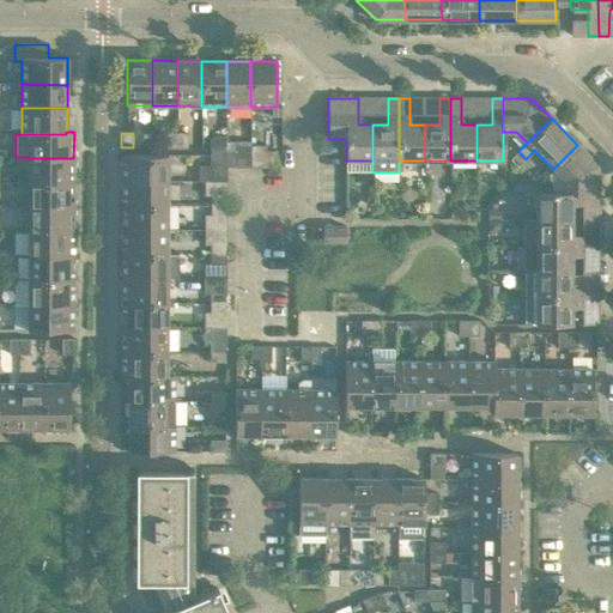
[(167,147),(177,147),(177,133),(167,133),(167,147)]
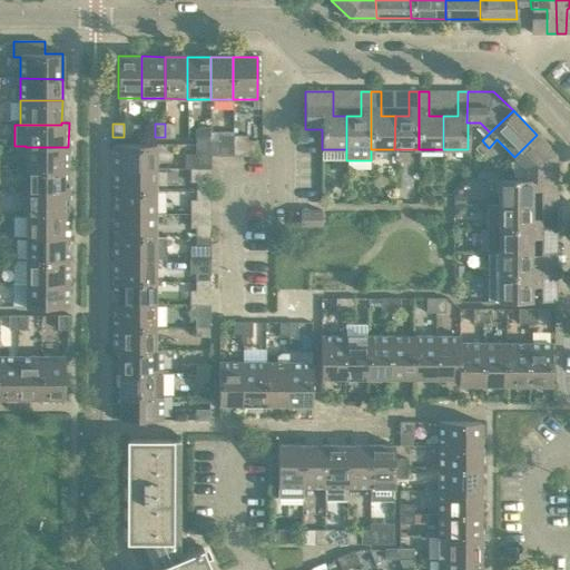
[(165,124),(165,137),(174,137),(174,124),(165,124)]
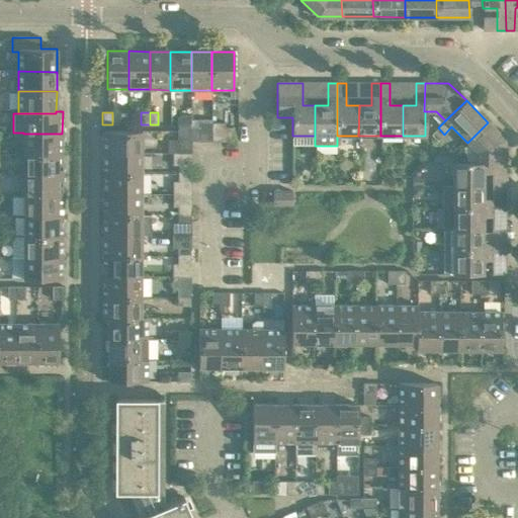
[(477,152),(477,163),(477,164),(505,164),(505,140),(488,122),(467,143),(477,152)]
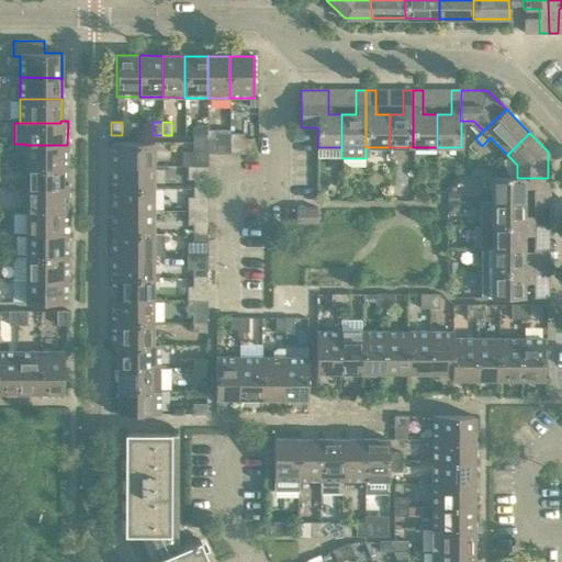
[(192,134),(192,139),(192,144),(206,144),(206,138),(206,134),(192,134)]
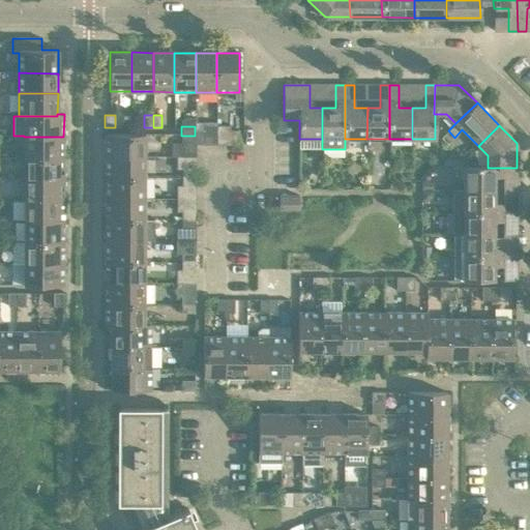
[(195,144),(204,144),(204,130),(195,130),(195,136),(195,144)]
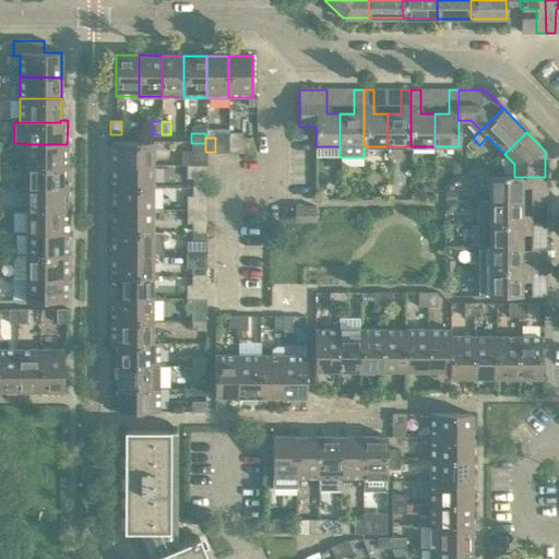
[(241,152),(244,152),(251,152),(251,139),(241,139),(241,152)]
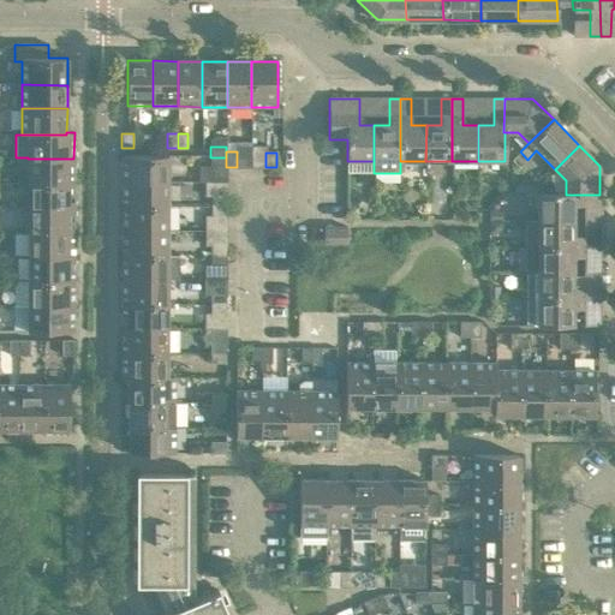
[(123,181),(168,181),(168,155),(123,155),(123,181)]
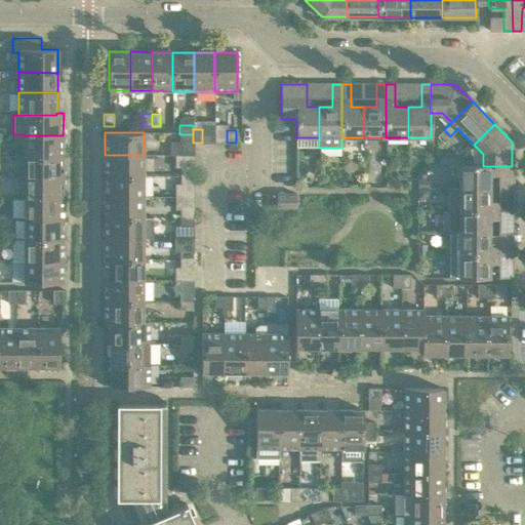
[(179,143),(193,143),(193,134),(179,134),(179,143)]
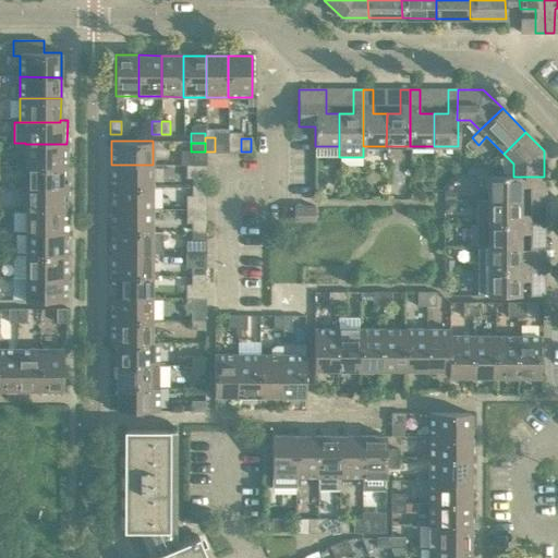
[(25,144),(25,167),(67,167),(67,144),(25,144)]
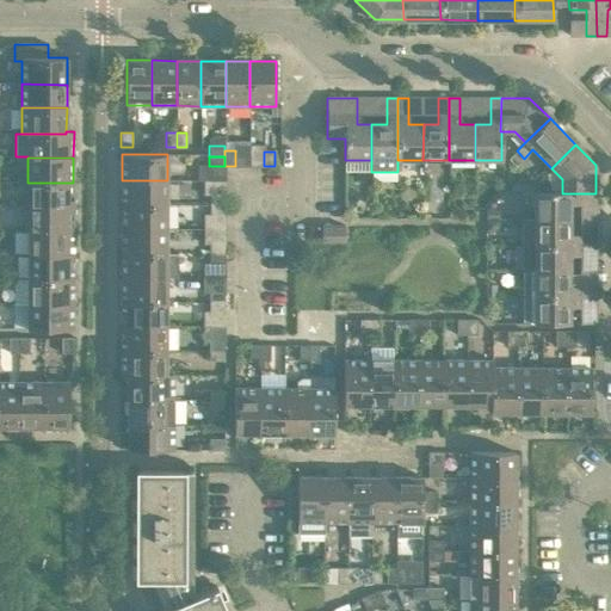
[(166,204),(167,180),(122,180),(121,204),(166,204)]
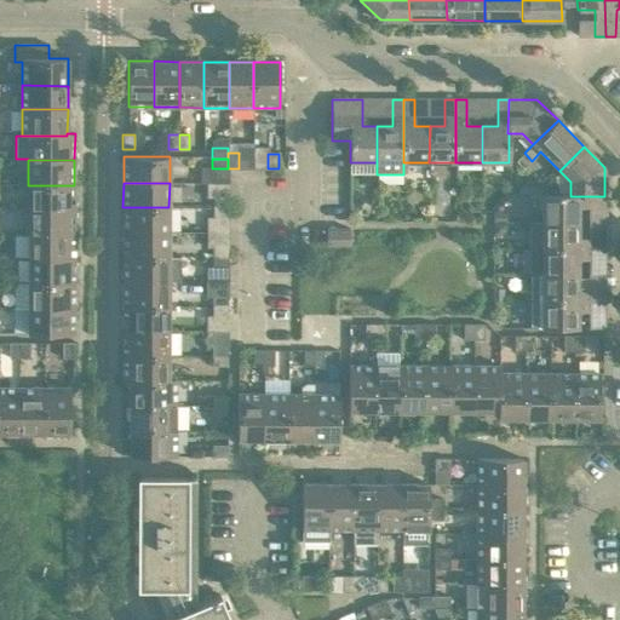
[(28,185),(28,211),(74,211),(74,185),(28,185)]
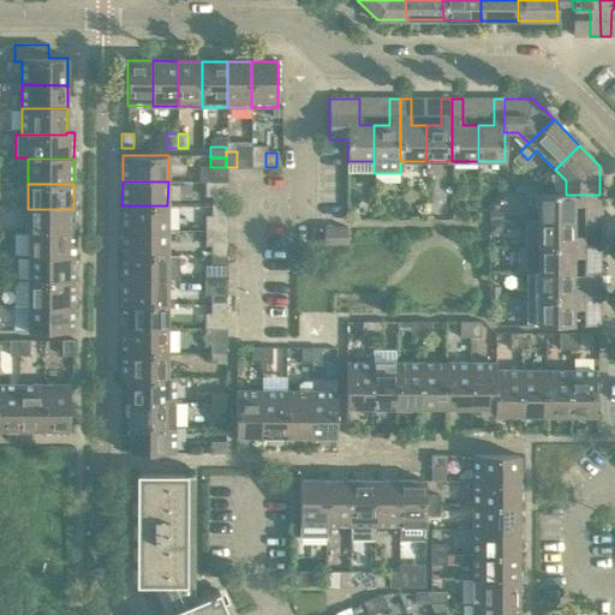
[(537,193),(537,220),(573,220),(573,206),(599,206),(599,195),(566,195),(566,193),(537,193)]
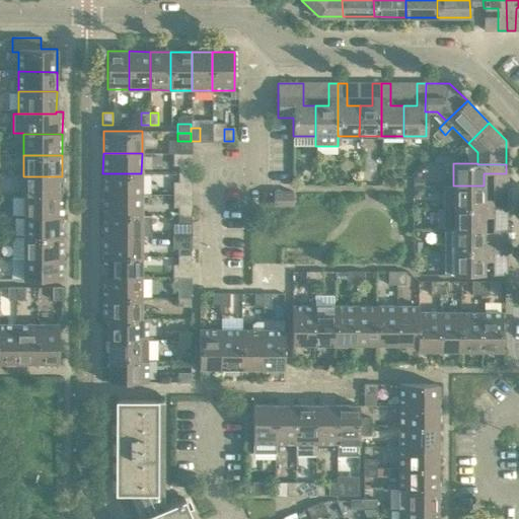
[(178,174),(191,174),(191,165),(178,165),(178,174)]
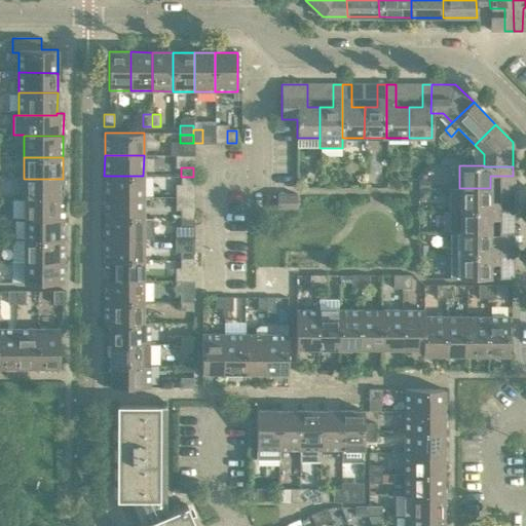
[(143,197),(143,176),(104,176),(104,197),(143,197)]
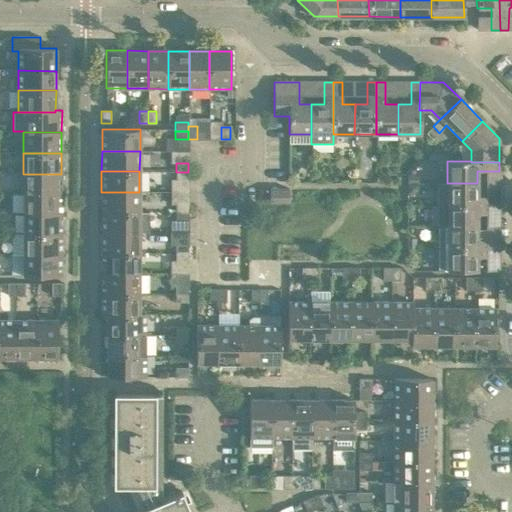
[(188,172),(176,172),(176,180),(188,180),(188,172)]
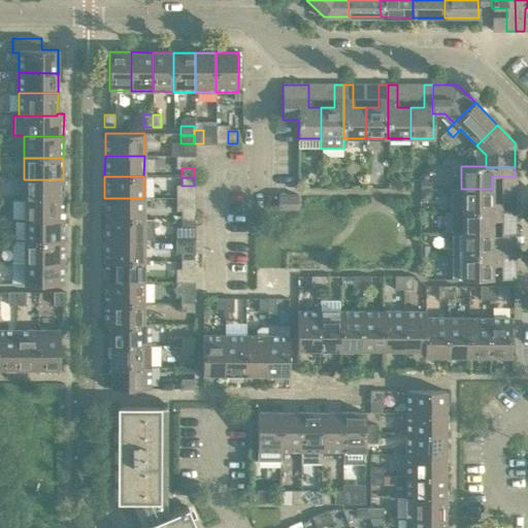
[(24,179),(24,200),(63,200),(63,179),(24,179)]
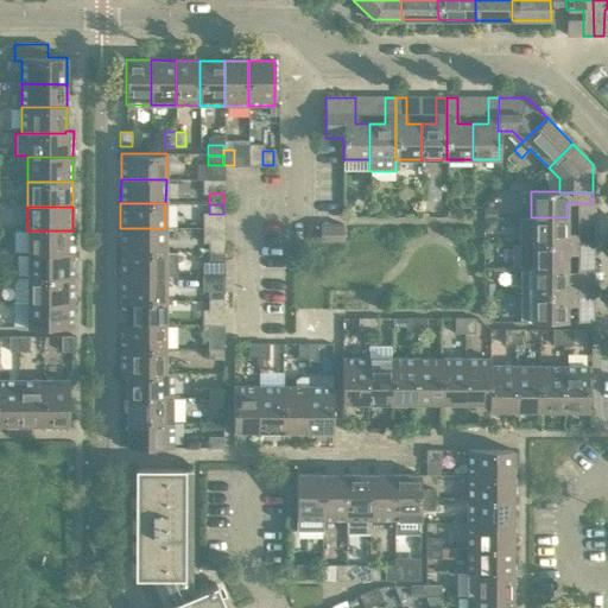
[(567,217),(531,217),(520,217),(520,244),(593,244),(593,233),(567,233),(567,217)]
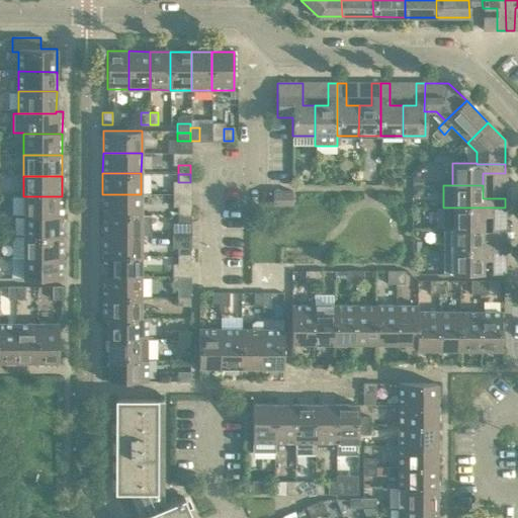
[(292,191),(272,191),(272,206),(292,206),(292,191)]
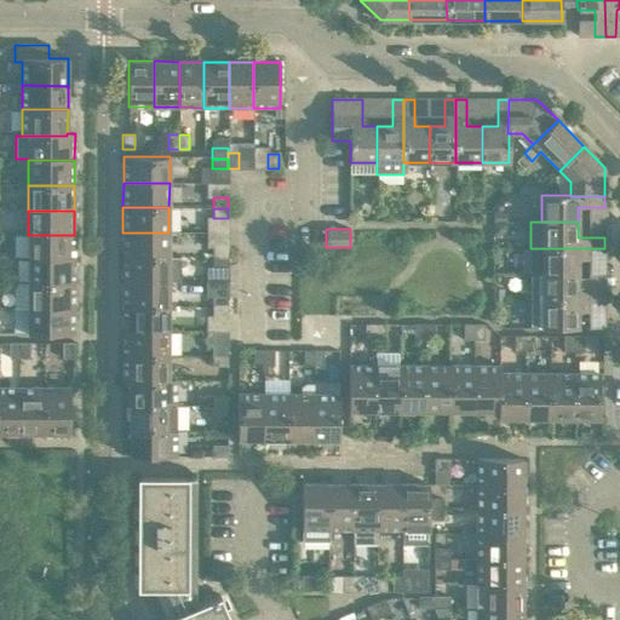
[(168,257),(168,233),(122,233),(122,257),(168,257)]
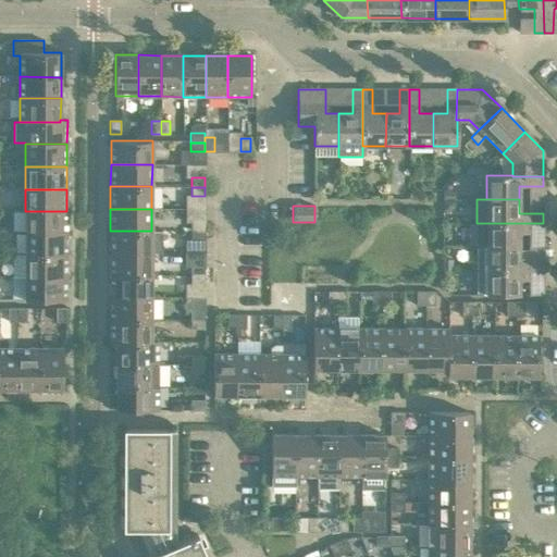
[(25,211),(25,233),(66,233),(66,211),(25,211)]
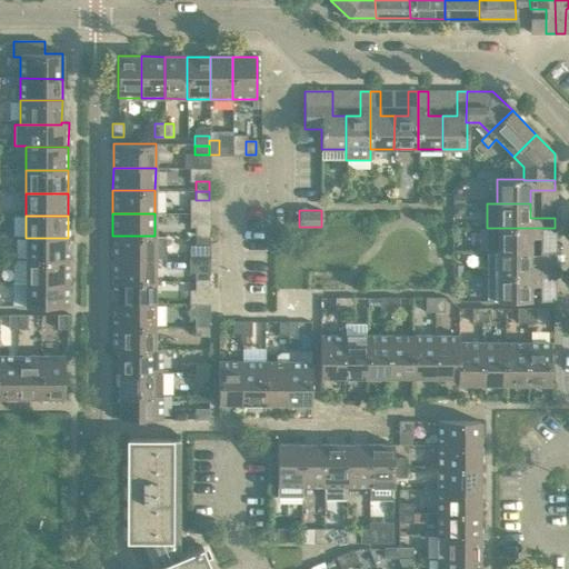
[(196,227),(195,236),(209,236),(209,227),(196,227)]
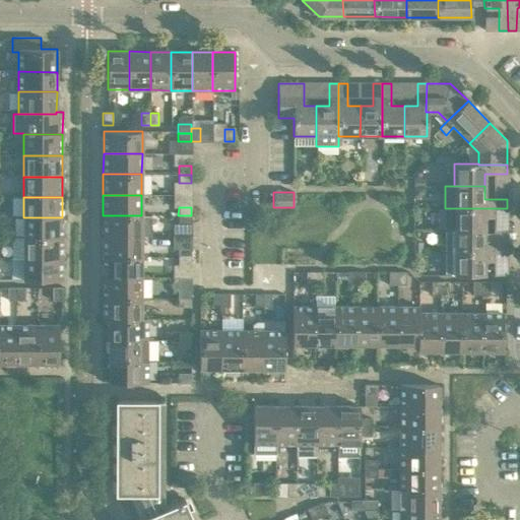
[(484,231),(484,217),(507,217),(507,208),(445,208),(445,231),(484,231)]
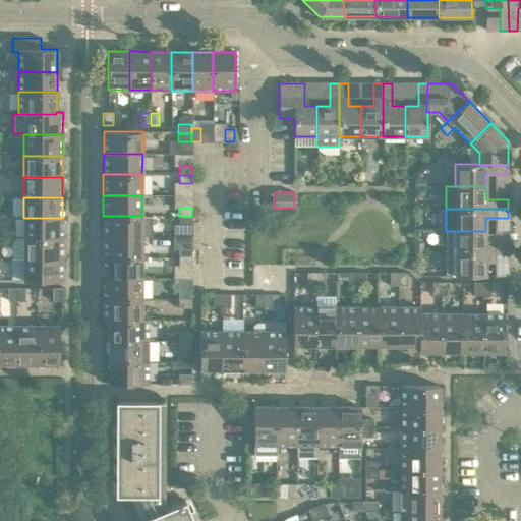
[(141,237),(141,216),(103,216),(103,236),(141,237)]
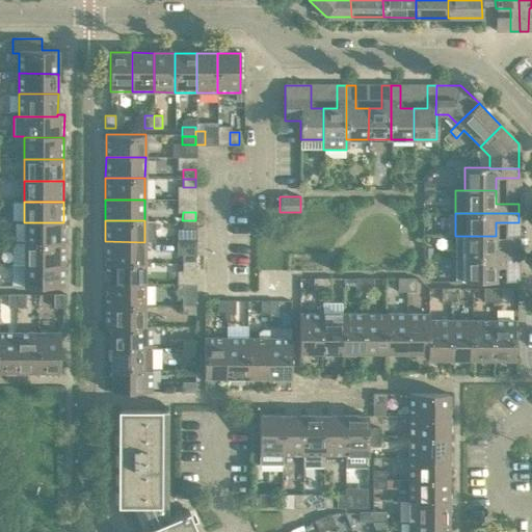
[(182,230),(195,230),(195,220),(182,220),(182,230)]
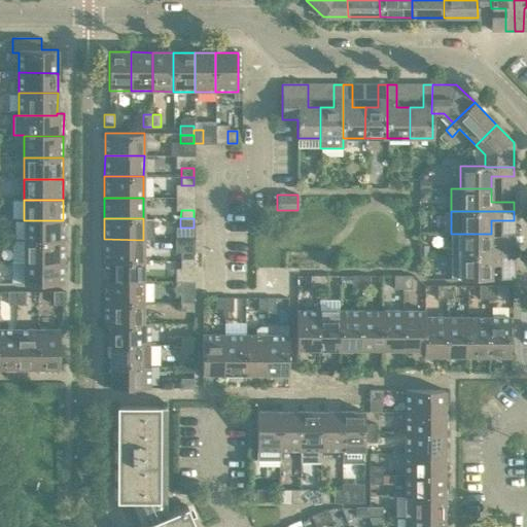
[(24,220),(24,241),(63,242),(63,220),(24,220)]
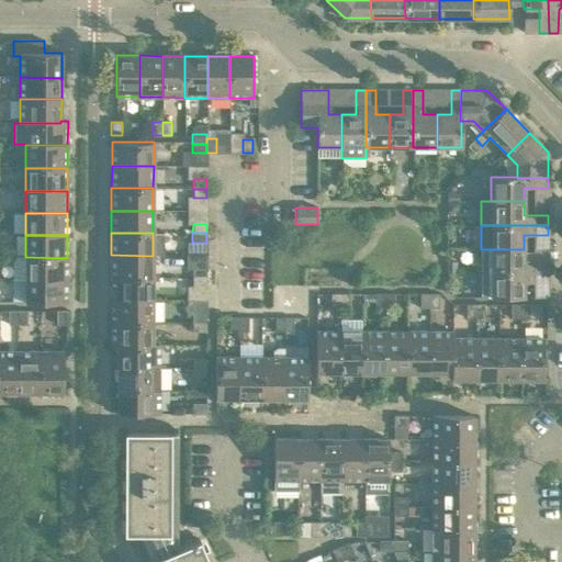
[(548,272),(548,262),(524,262),(524,249),(481,249),(481,272),(548,272)]
